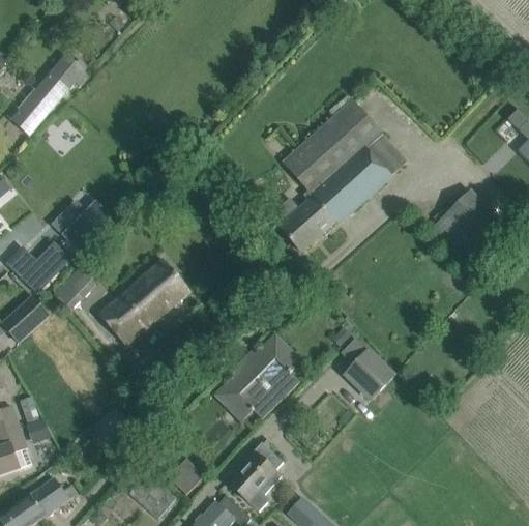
[(116,15),(109,22),(117,31),(124,23),(116,15)]
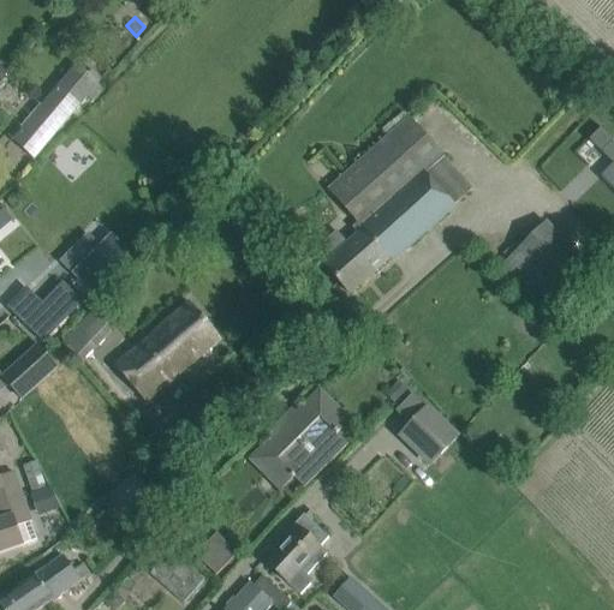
[(30,114),(53,132),(97,79),(75,60),(30,114)]
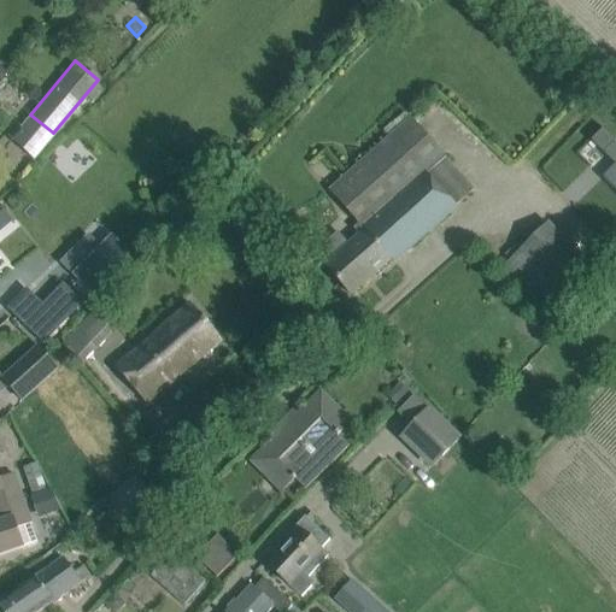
[(453,202),(473,186),(409,113),(327,187),(357,221),(353,224),(359,230),(347,240),(336,228),(322,241),(333,253),(323,262),(350,290),(391,256),(392,258),(453,204),(453,202)]
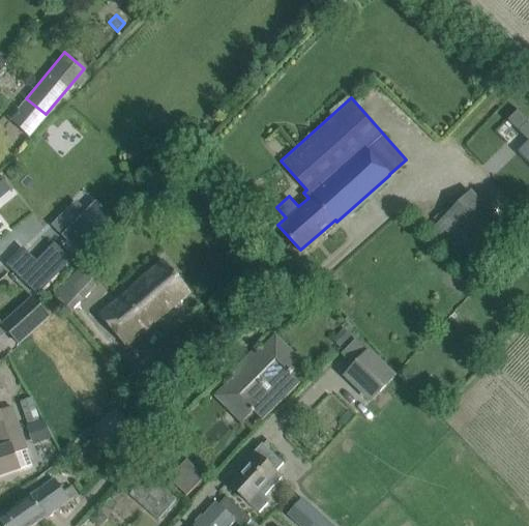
[(528,121),(516,109),(505,120),(527,140),(517,151),(528,163),(528,121)]
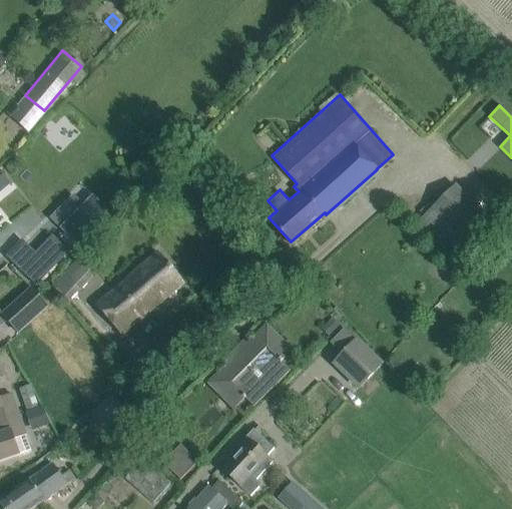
[(126,177),(119,184),(125,190),(132,183),(126,177)]
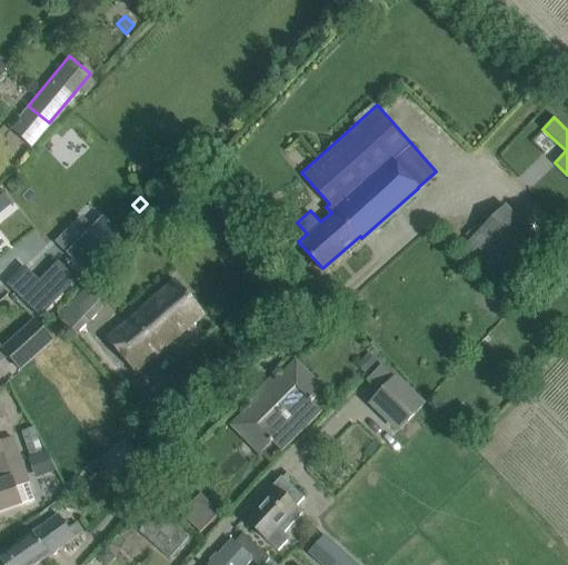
[(498,277),(538,238),(504,202),(464,241),(498,277)]
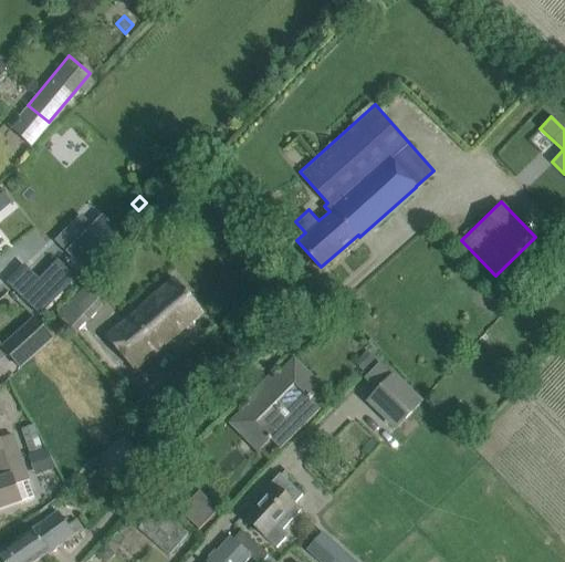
[(70,224),(56,237),(81,263),(116,228),(102,214),(92,224),(81,235),(70,224)]
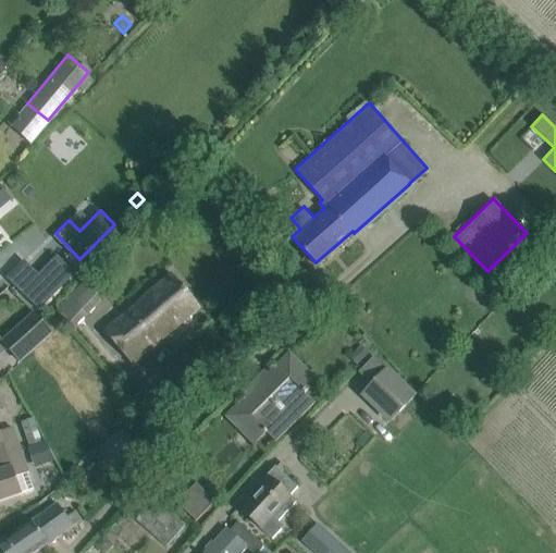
[(39,272),(21,291),(37,307),(74,269),(57,252),(38,271),(39,272)]
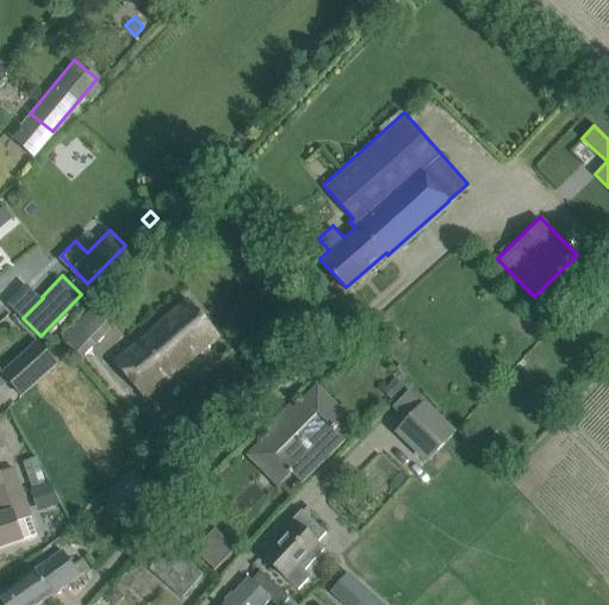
[(144,395),(218,334),(187,297),(113,359),(144,395)]
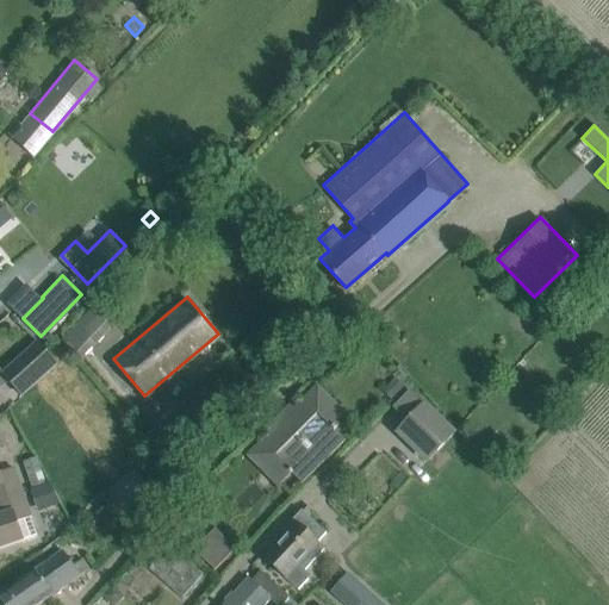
[(1,370),(0,370),(4,375),(20,394),(56,362),(36,340),(1,370)]
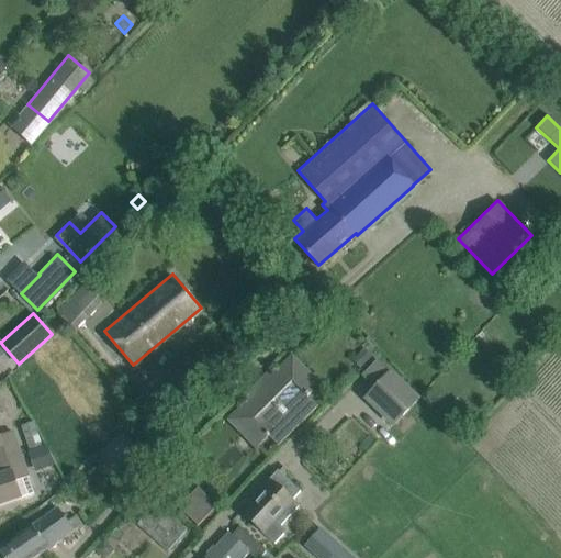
[(316,403),(307,394),(318,382),(291,355),(270,376),(266,371),(245,392),(249,397),(228,417),(256,445),(268,434),(277,443),(316,403)]
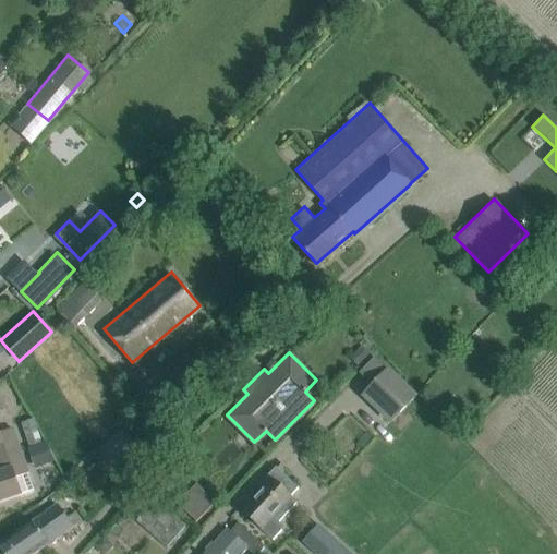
[(414,394),(386,368),(363,392),(390,419),(414,394)]
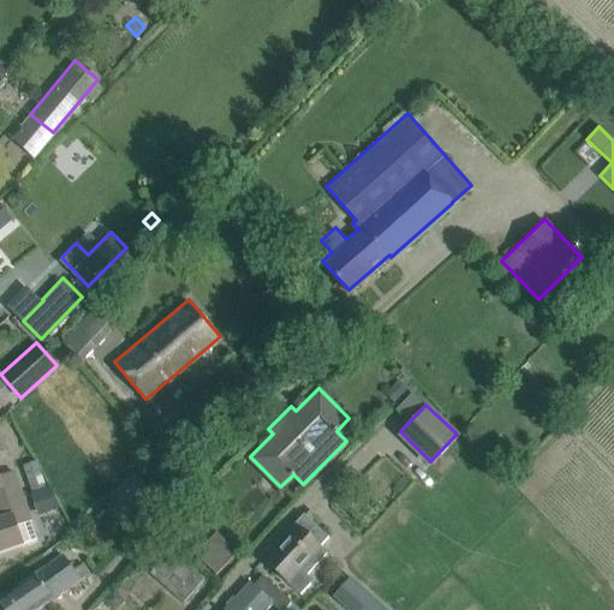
[(0,501),(22,492),(12,470),(0,474),(0,501)]
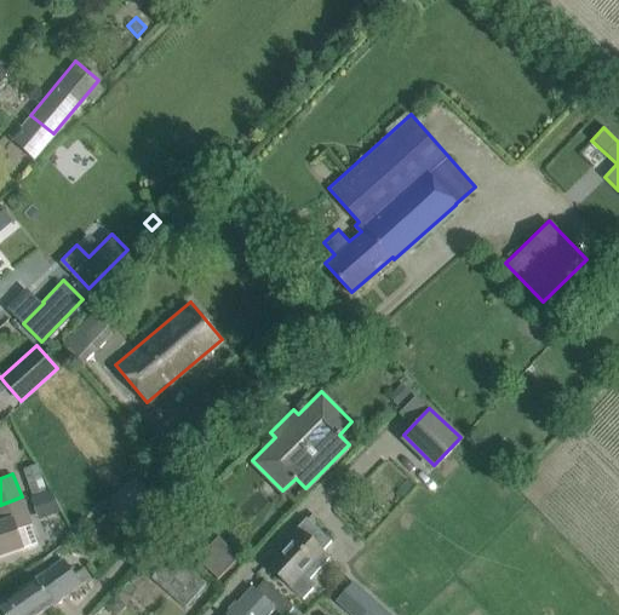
[(41,475),(27,480),(32,493),(46,488),(41,475)]
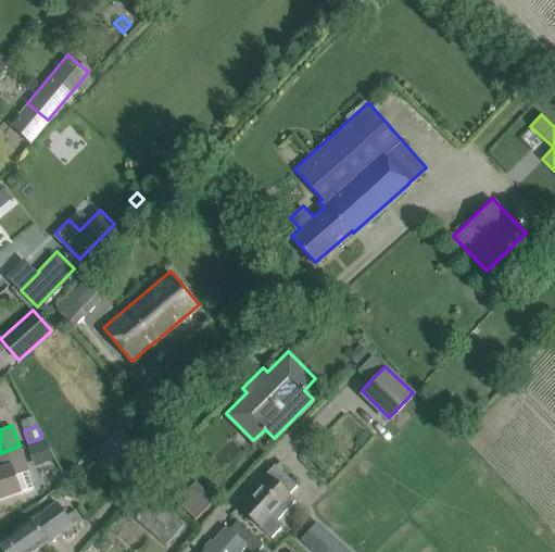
[(105,434),(97,444),(100,448),(114,461),(124,450),(105,434)]
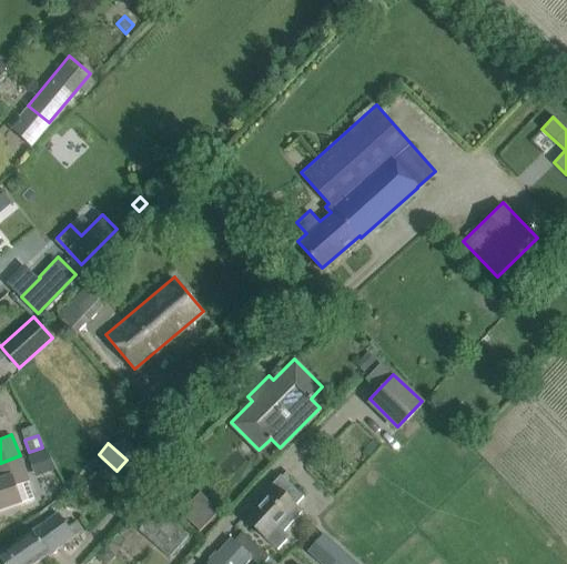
[(29,452),(27,453),(33,472),(54,464),(48,445),(42,447),(29,452)]
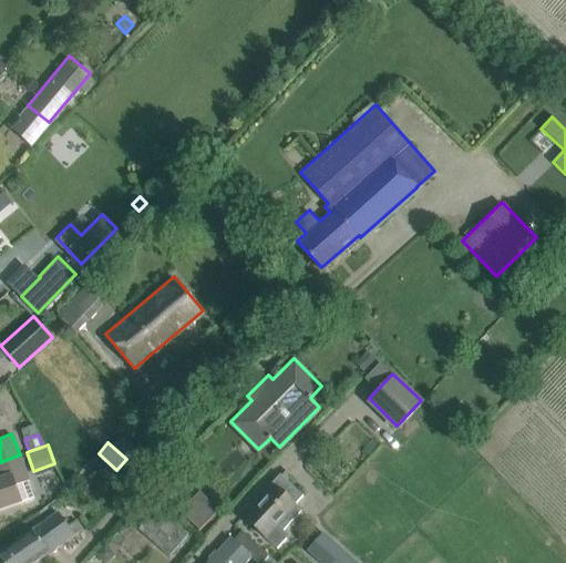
[(0,507),(3,505),(20,500),(34,494),(28,478),(20,454),(0,462),(0,507)]
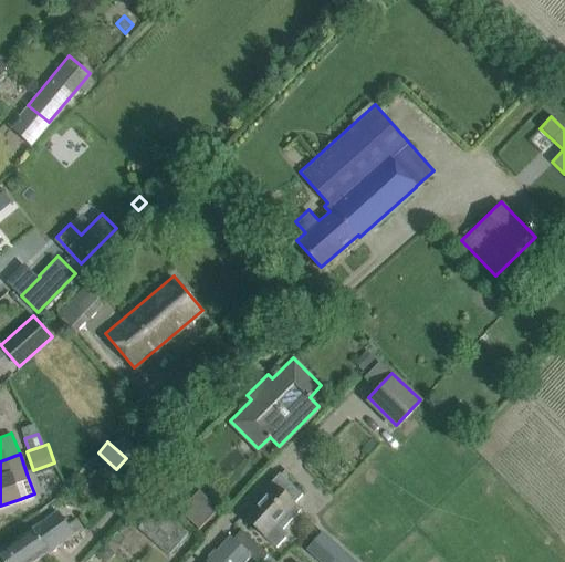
[(282,527),(300,507),(293,500),(301,491),(279,470),(262,489),(268,493),(246,517),(262,532),(275,544),(288,532),(282,527)]
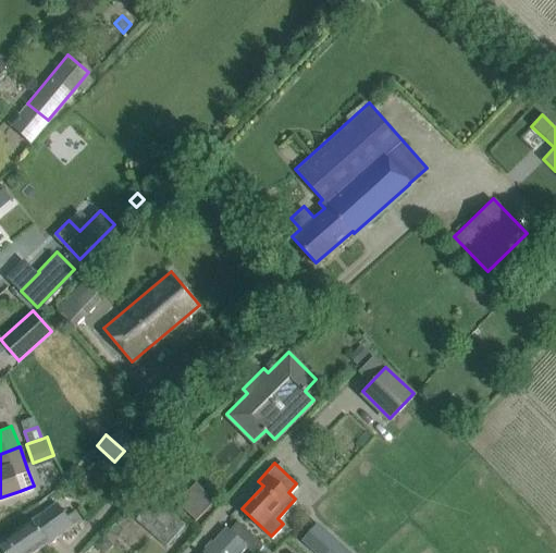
[(195,480),(176,500),(195,518),(214,499),(195,480)]
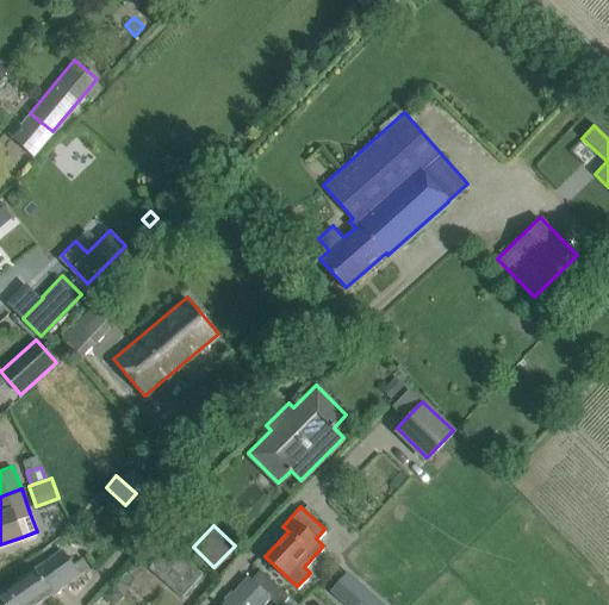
[(168,546),(149,568),(182,597),(202,574),(168,546)]
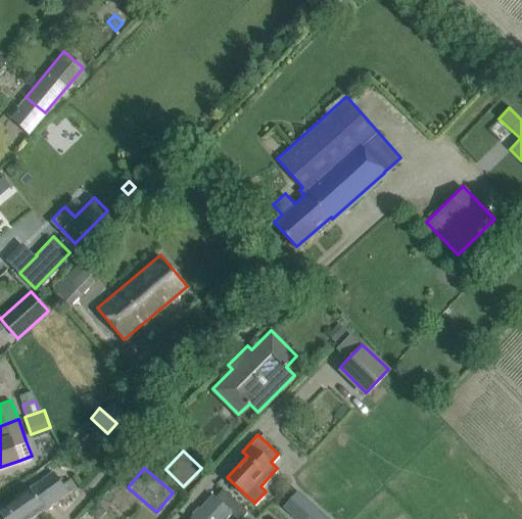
[(53,470),(30,486),(30,485),(0,505),(0,512),(4,518),(28,518),(44,508),(67,491),(67,490),(76,485),(69,477),(62,482),(53,470)]
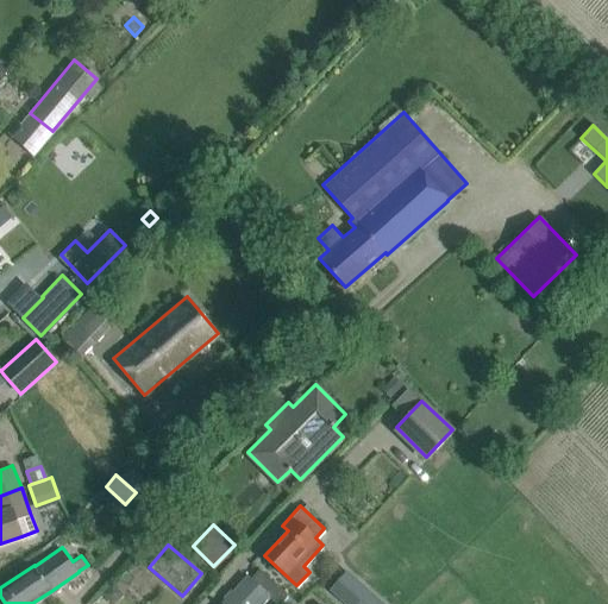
[(258,603),(268,595),(277,603),(288,592),(259,566),(250,577),(248,574),(220,603),(258,603)]
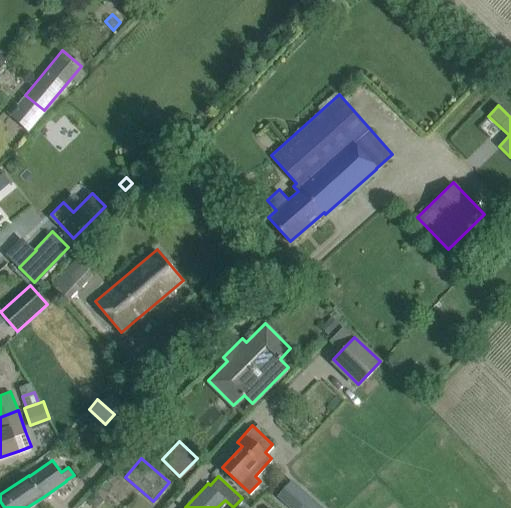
[(318,507),(289,481),(277,494),(292,507),(318,507)]
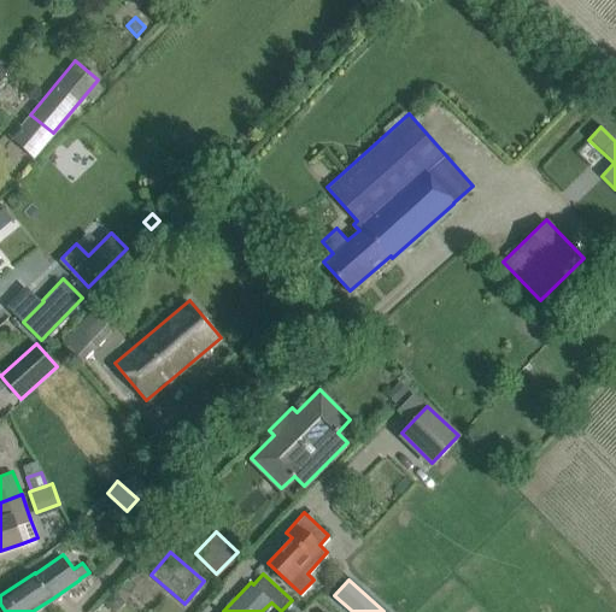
[(115,589),(103,601),(113,611),(116,611),(127,601),(115,589)]
